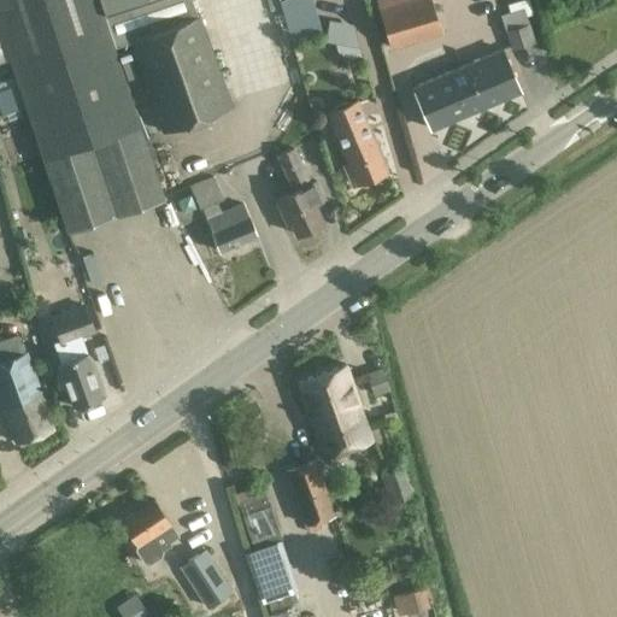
[(164,198),(112,45),(99,0),(0,0),(0,62),(10,59),(68,230),(164,198)]
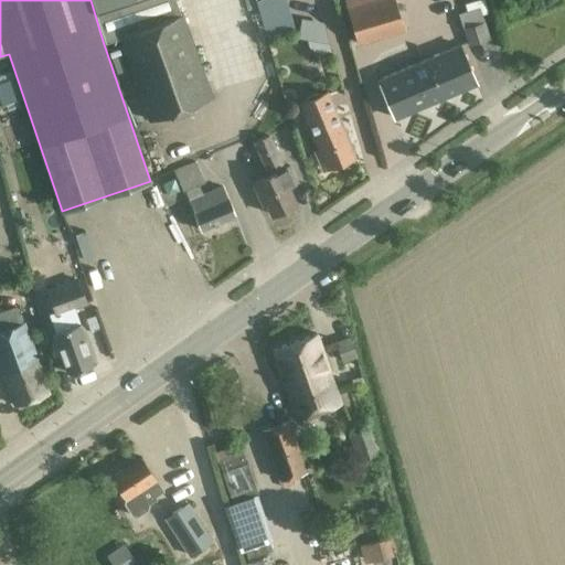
[(149,120),(212,98),(182,13),(177,0),(91,0),(103,41),(119,35),(149,120)]
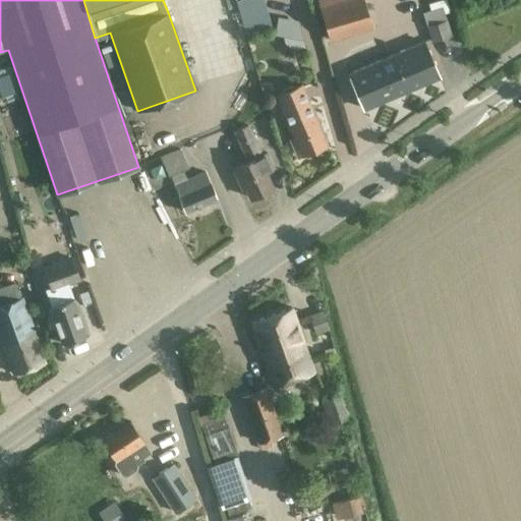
[(319,0),(330,38),(370,25),(363,0),(319,0)]
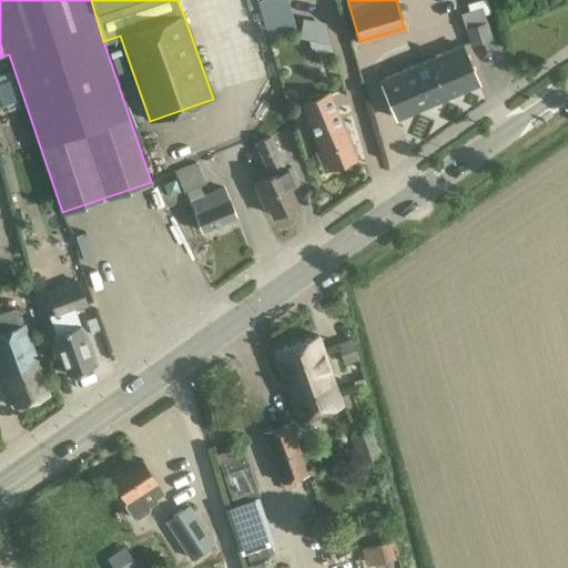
[(470,44),(494,39),(483,7),(462,13),(467,27),(465,28),(470,44)]
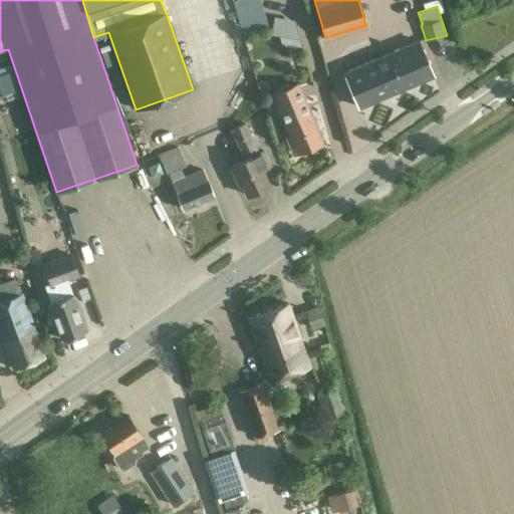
[(283,36),(282,43),(295,46),(300,21),(276,16),(272,33),(283,36)]
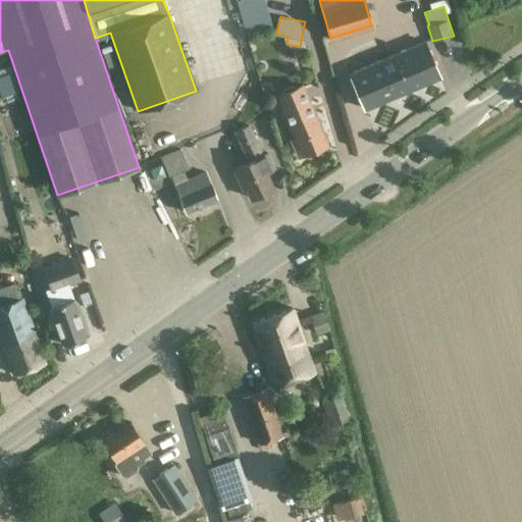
[(350,73),(365,109),(439,77),(425,42),(350,73)]
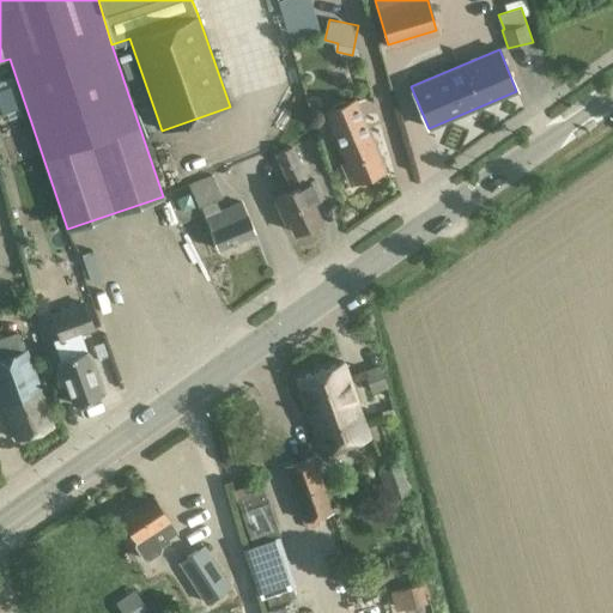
[(326,111),(346,159),(341,162),(351,183),(383,170),(353,99),(326,111)]
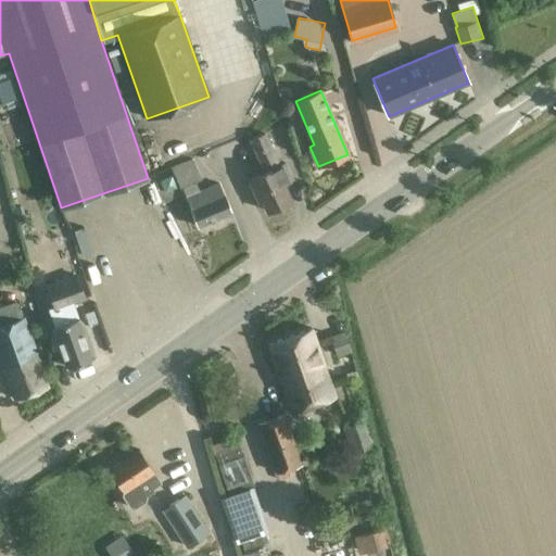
[(249,180),(258,201),(262,199),(267,212),(290,200),(282,184),(292,179),(283,160),(278,162),(265,134),(250,140),(265,173),(249,180)]
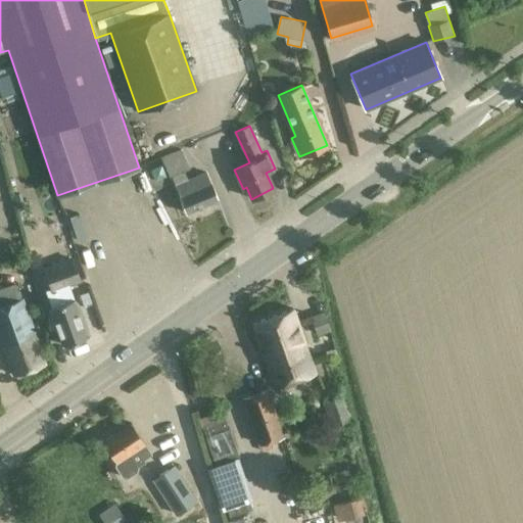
[(190,168),(183,150),(160,159),(168,176),(170,175),(186,214),(218,200),(206,173),(188,181),(183,171),(190,168)]
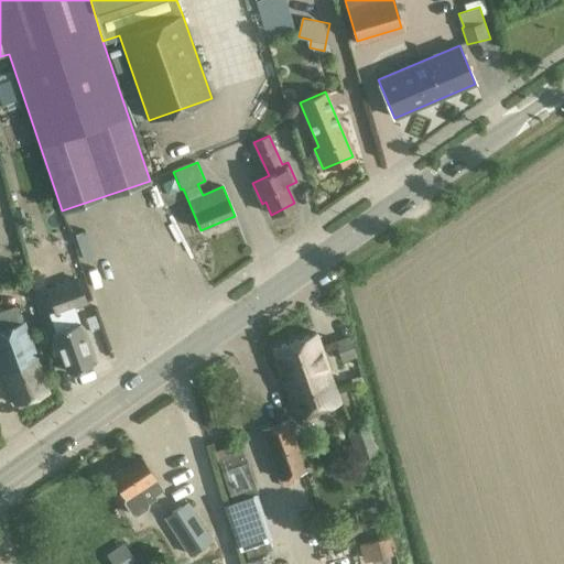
[(78,282),(47,293),(54,313),(51,314),(56,331),(54,332),(67,372),(94,364),(79,323),(78,323),(73,307),(86,303),(78,282)]
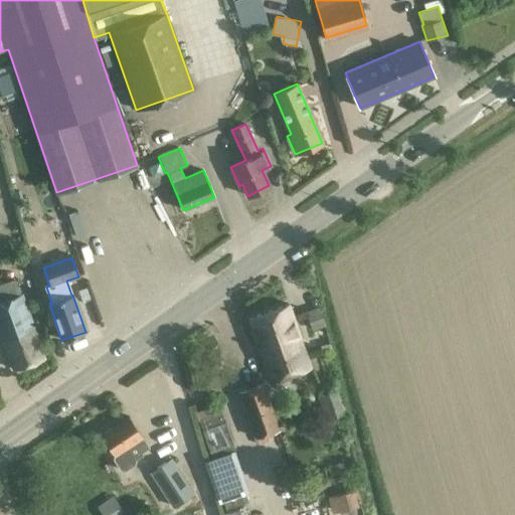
[(16,279),(0,284),(0,332),(13,369),(44,358),(16,279)]
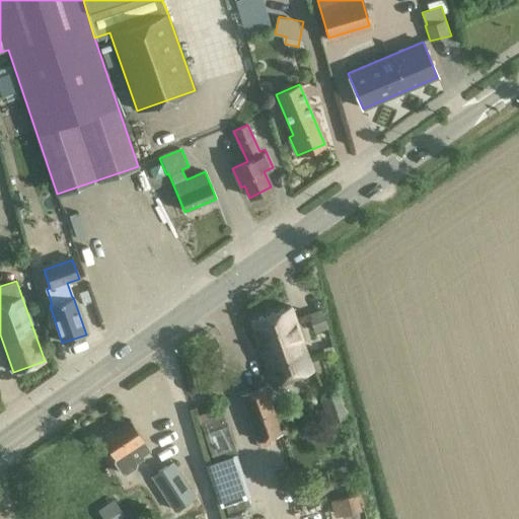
[(268,314),(278,345),(283,343),(287,357),(306,350),(291,306),(268,314)]
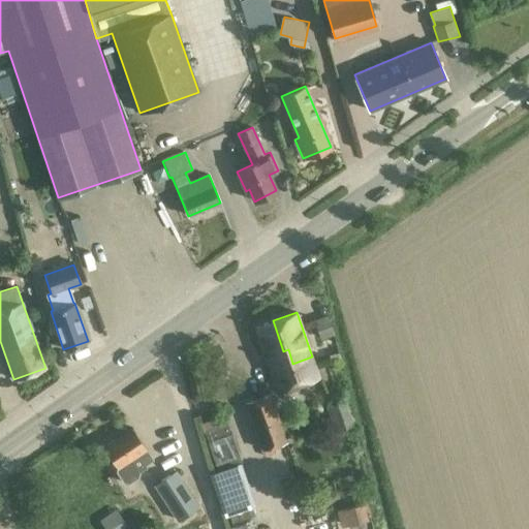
[(278,391),(288,386),(294,391),(303,387),(308,379),(319,375),(312,356),(292,364),(288,349),(283,351),(273,320),(255,328),(278,391)]
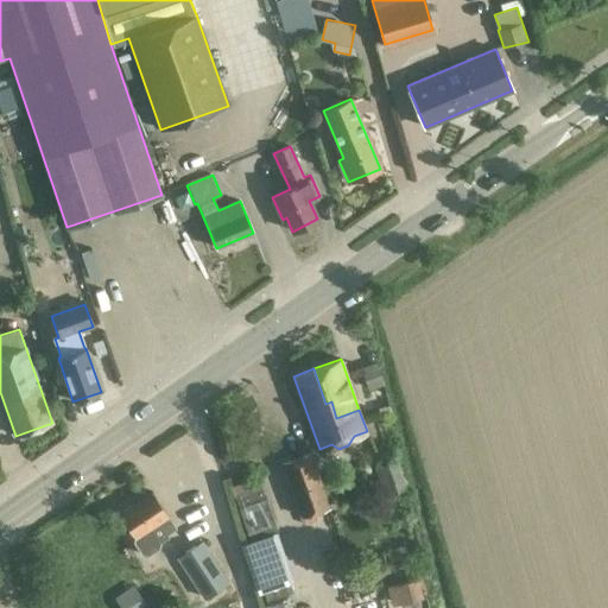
[(284,461),(304,515),(302,515),(304,525),(316,520),(314,512),(331,507),(310,451),(284,461)]
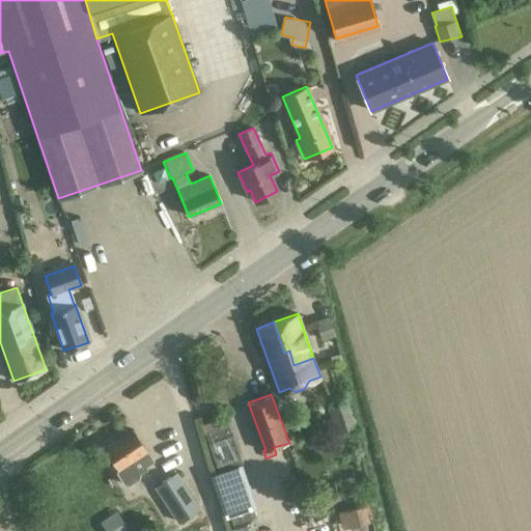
[(355,424),(348,403),(329,410),(336,431),(356,425),(355,424)]
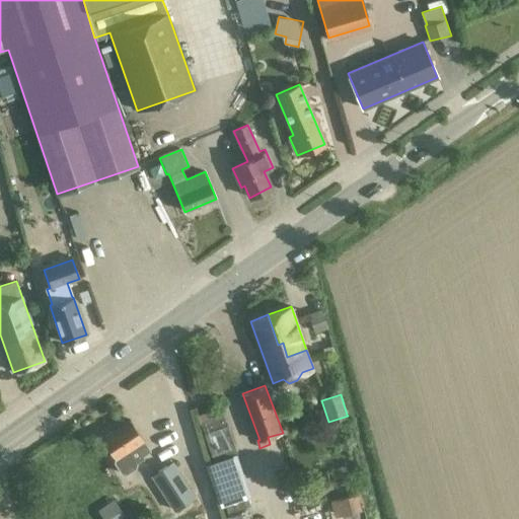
[(221,408),(198,416),(226,504),(250,496),(236,454),(237,453),(221,408)]
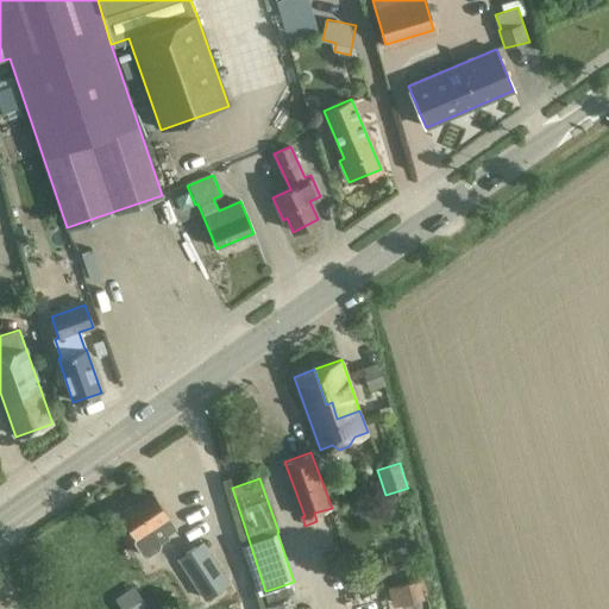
[(120,515),(135,537),(133,542),(142,556),(148,557),(159,548),(161,544),(170,538),(168,534),(176,528),(152,493),(120,515)]
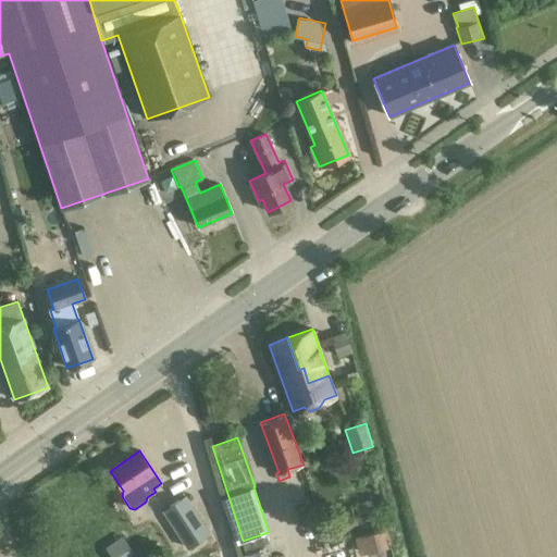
[(160,489),(168,500),(177,494),(170,482),(160,489)]
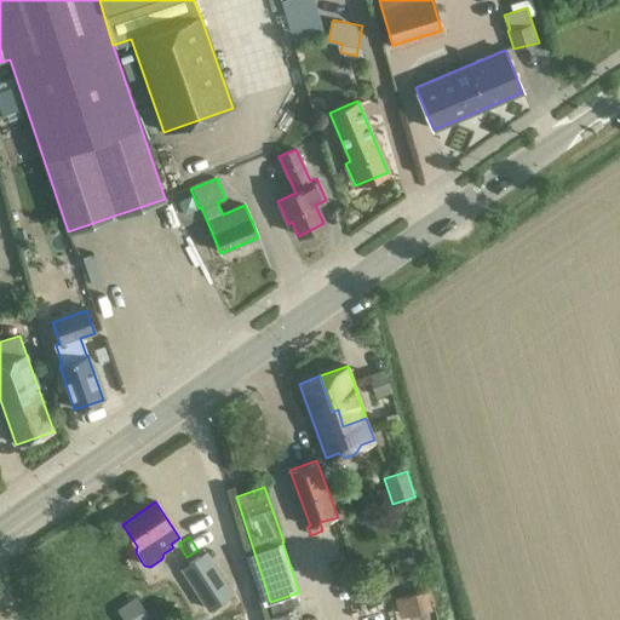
[(207,552),(181,568),(207,609),(233,592),(207,552)]
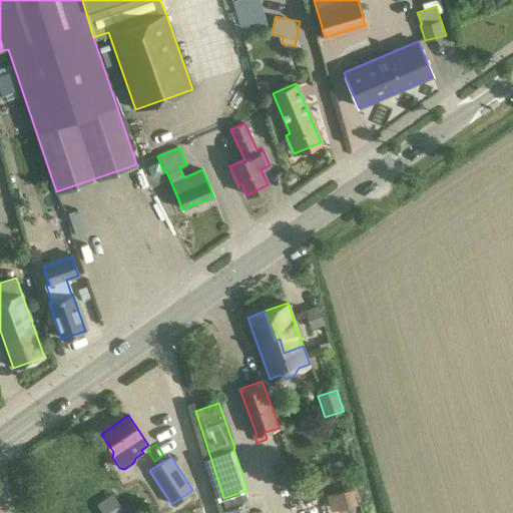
[(327,495),(331,512),(358,504),(354,488),(327,495)]
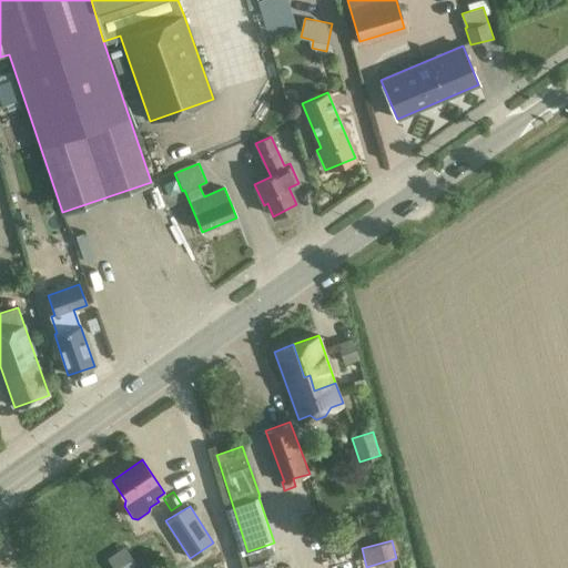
[(108,558),(113,567),(140,567),(125,546),(108,558)]
